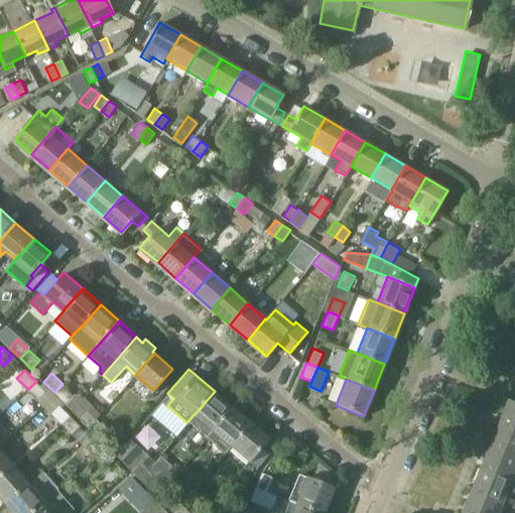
[(38,399),(46,391),(36,381),(28,389),(38,399)]
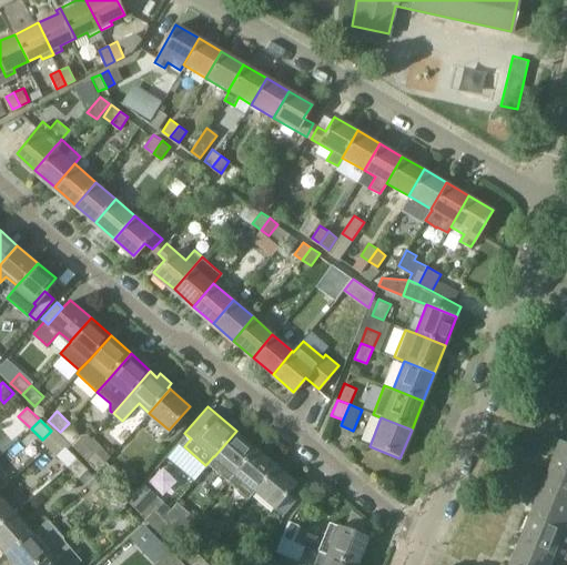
[(81,435),(69,423),(60,432),(72,444),(81,435)]
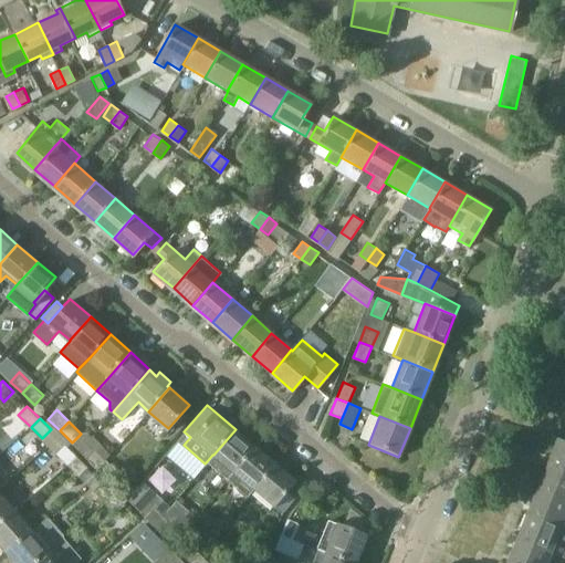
[(233,472),(255,447),(236,429),(213,455),(212,455),(207,461),(228,478),(233,472)]
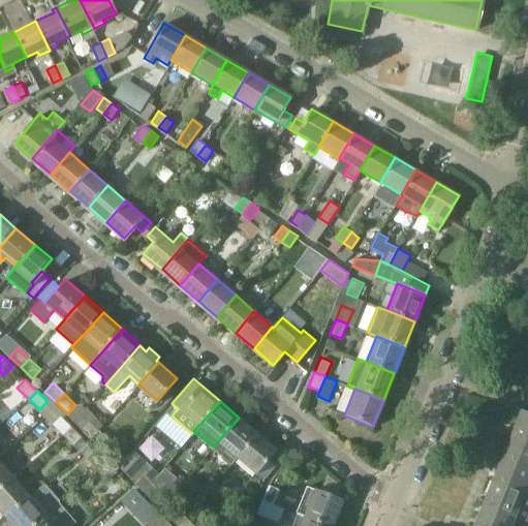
[(73,420),(91,437),(99,429),(104,423),(87,405),(73,420)]
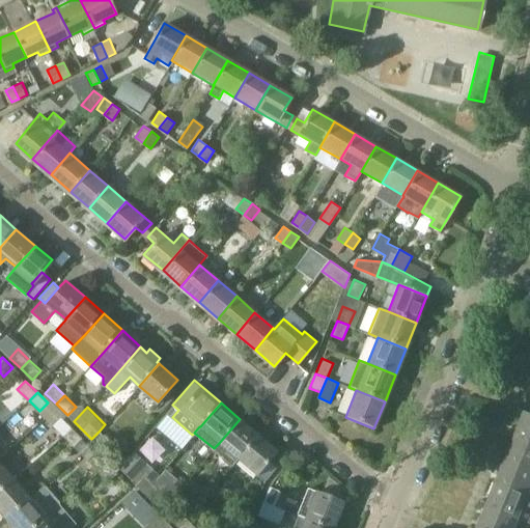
[(529,413),(526,412),(515,436),(529,442),(529,413)]
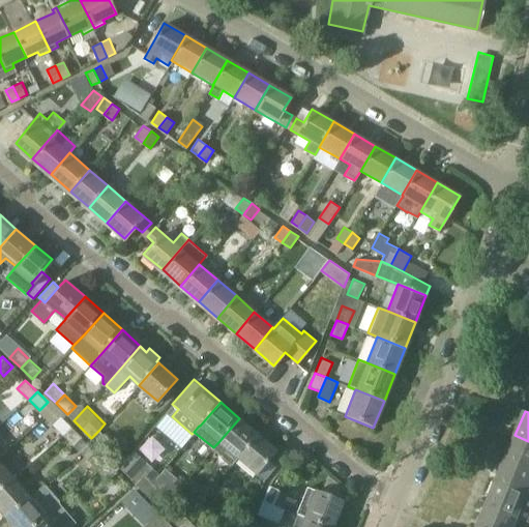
[(53,423),(64,435),(72,427),(61,415),(53,423)]
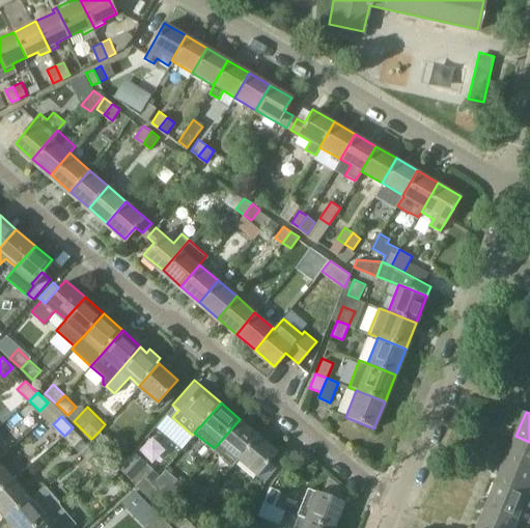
[(219,443),(214,448),(232,465),(238,460),(258,436),(240,419),(219,443)]
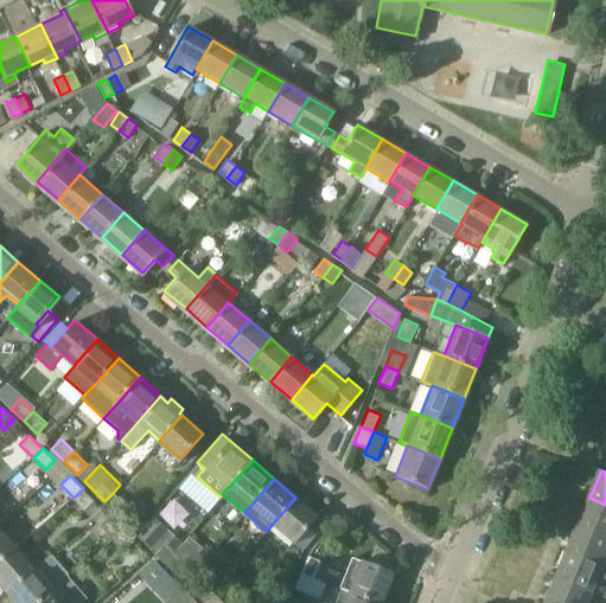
[(74,498),(85,510),(95,500),(83,488),(74,498)]
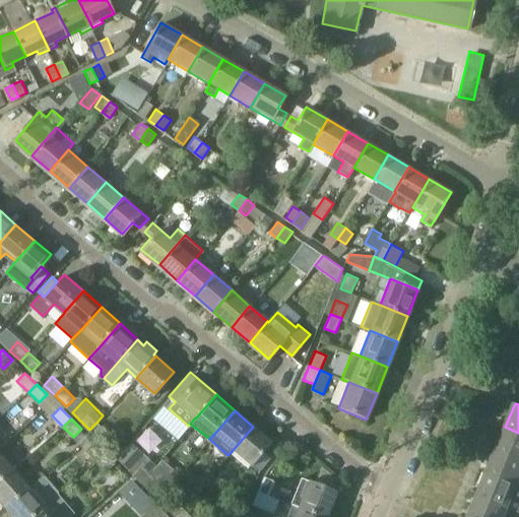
[(89,430),(101,440),(109,432),(98,422),(89,430)]
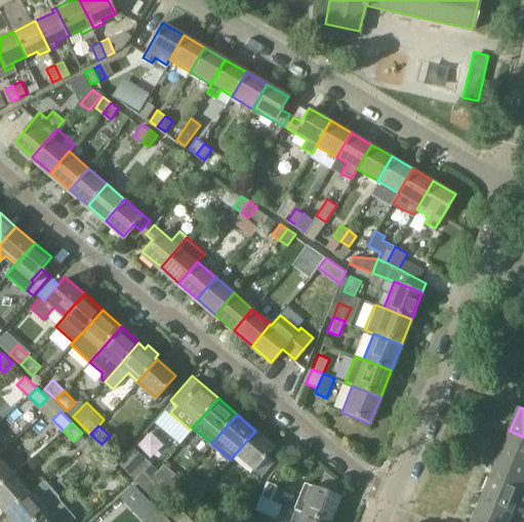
[(255,431),(235,454),(253,470),(274,447),(255,431)]
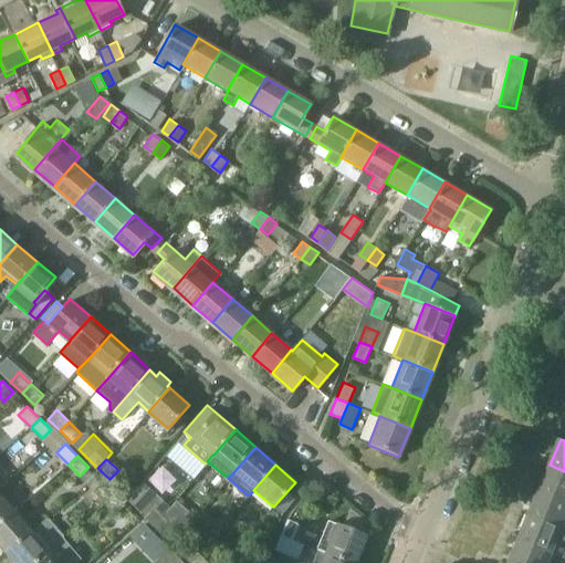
[(564,471),(550,465),(540,490),(564,500),(564,471)]
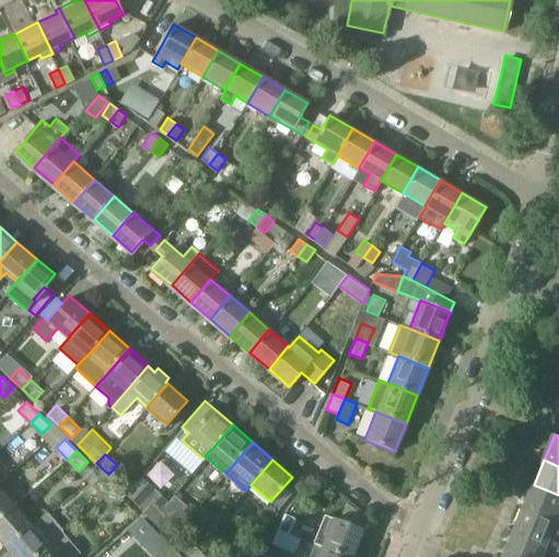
[(105,497),(114,488),(102,475),(92,485),(105,497)]
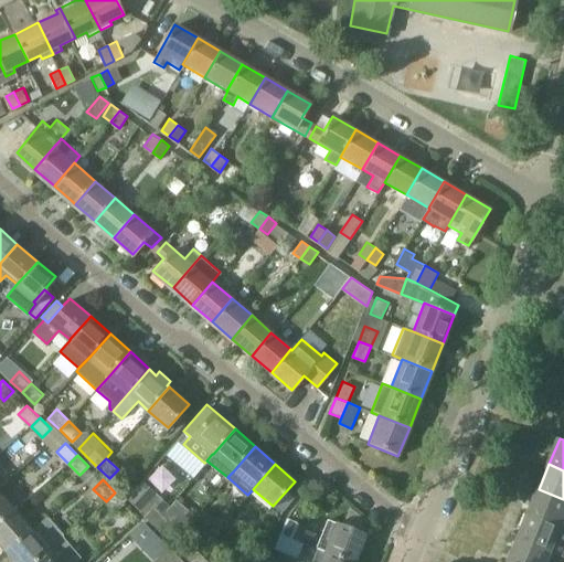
[(563,499),(539,489),(529,513),(563,527),(563,499)]
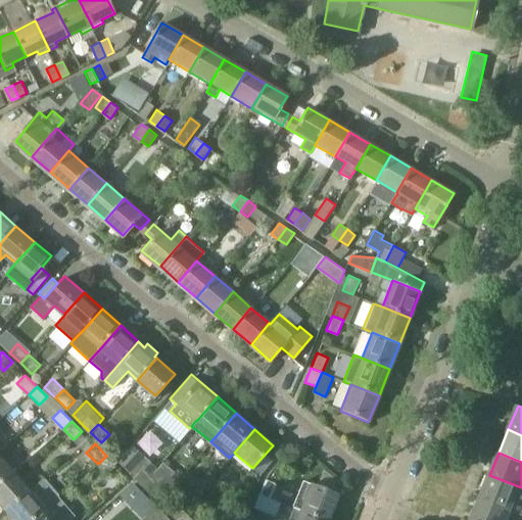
[(0,482),(13,472),(0,456),(0,482)]
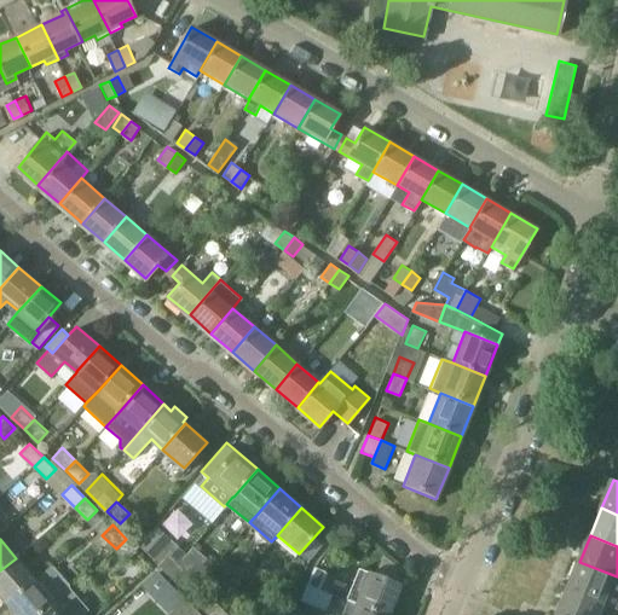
[(138,550),(126,539),(116,549),(128,561),(138,550)]
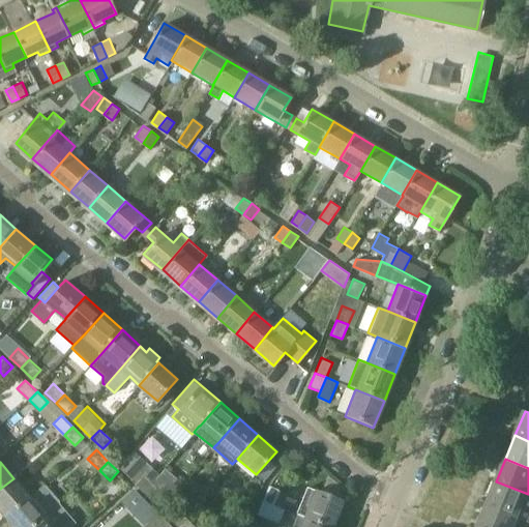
[(143,491),(151,482),(141,471),(133,479),(143,491)]
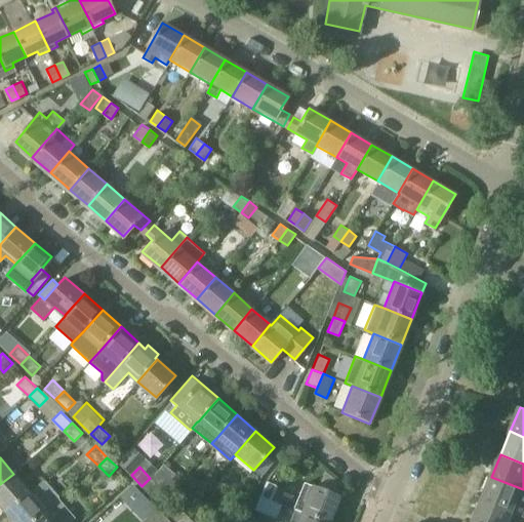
[(0,504),(6,512),(29,492),(13,474),(0,484),(0,504)]
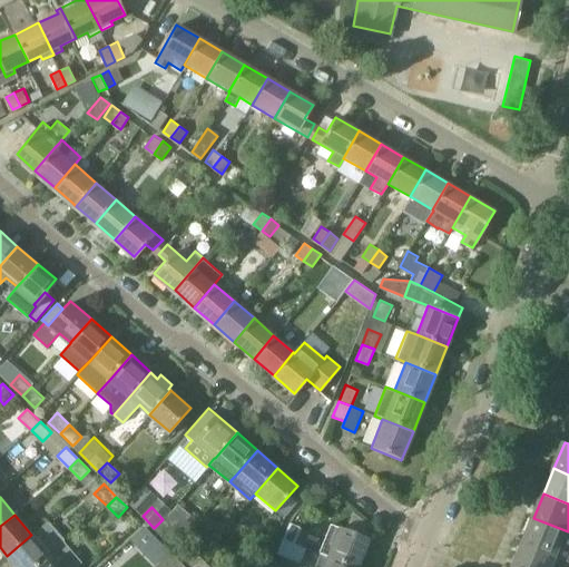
[(533,518),(523,543),(558,557),(568,531),(533,518)]
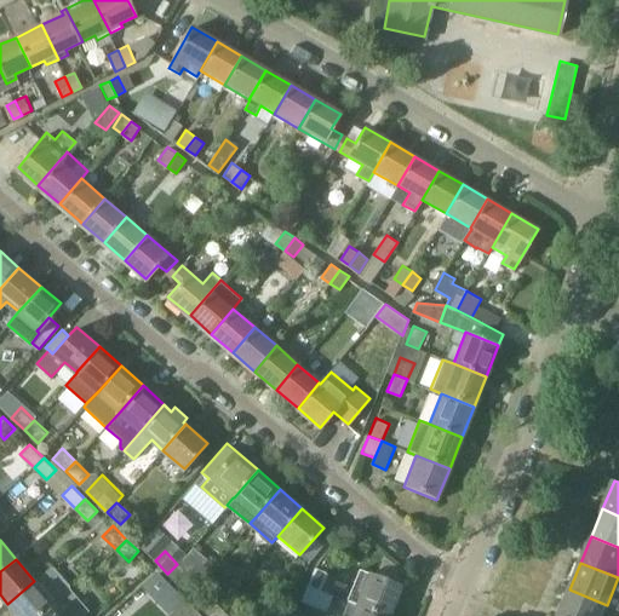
[(190,576),(177,564),(167,574),(181,586),(190,576)]
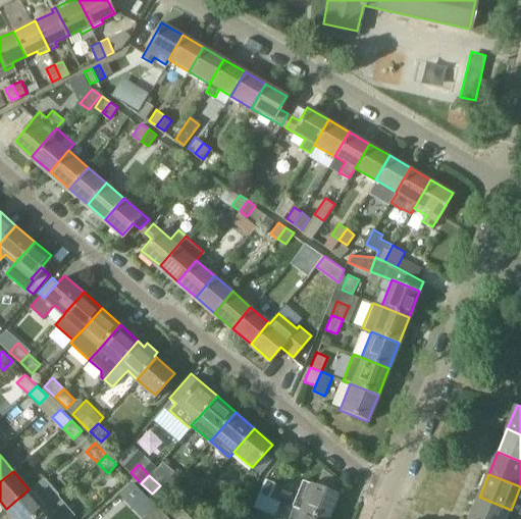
[(29,489),(6,509),(14,518),(32,518),(58,496),(59,495),(44,476),(29,489)]
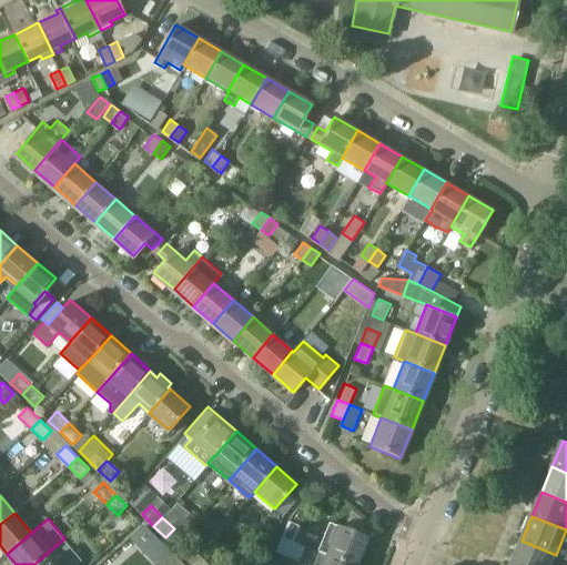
[(287,521),(282,535),(294,541),(301,525),(287,521)]
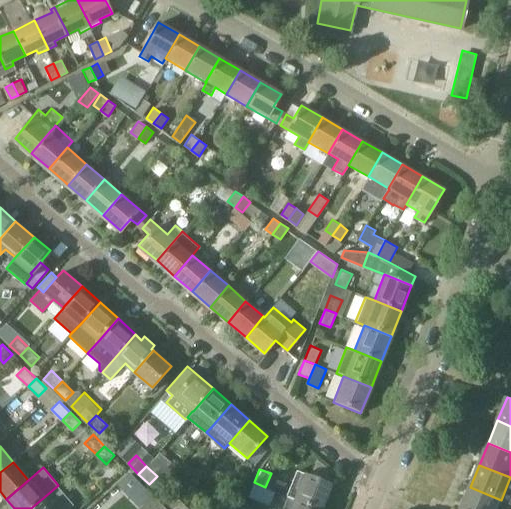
[(321,508),(331,484),(296,470),(286,495),(287,496),(318,508),(321,508)]
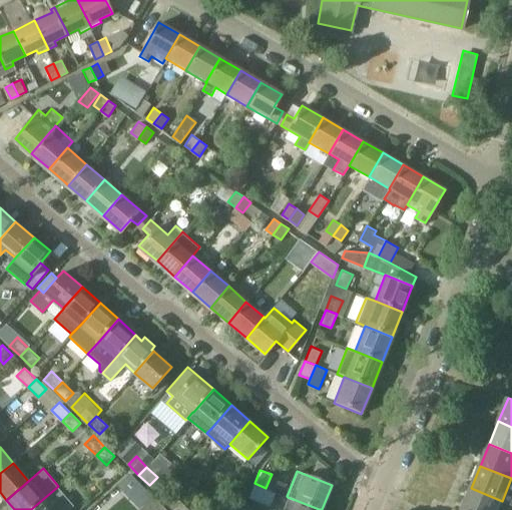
[(266,488),(254,483),(248,497),(260,502),(266,488)]
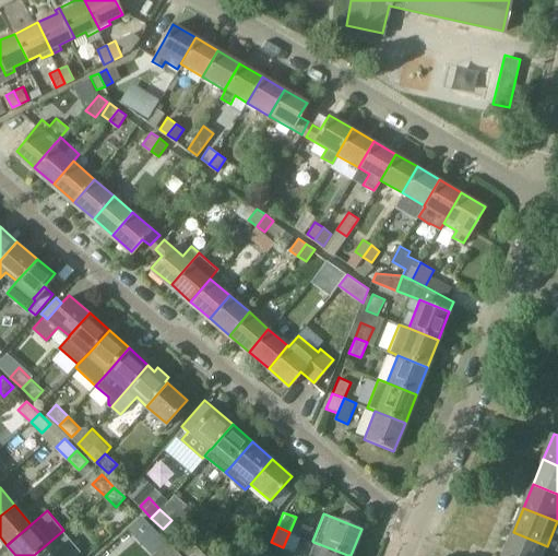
[(157,549),(167,540),(155,529),(145,537),(157,549)]
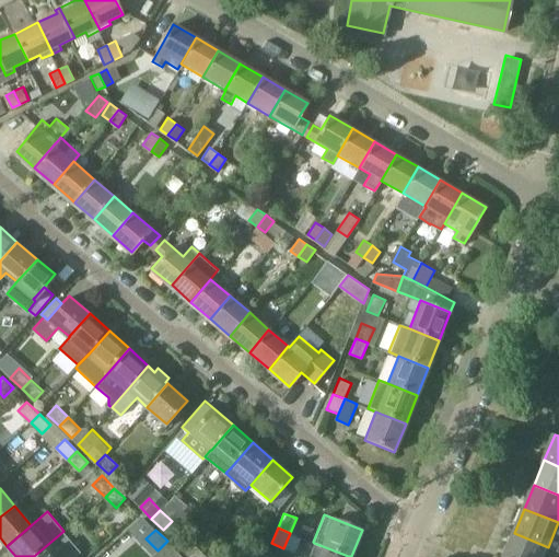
[(74,556),(80,553),(62,532),(34,556),(74,556)]
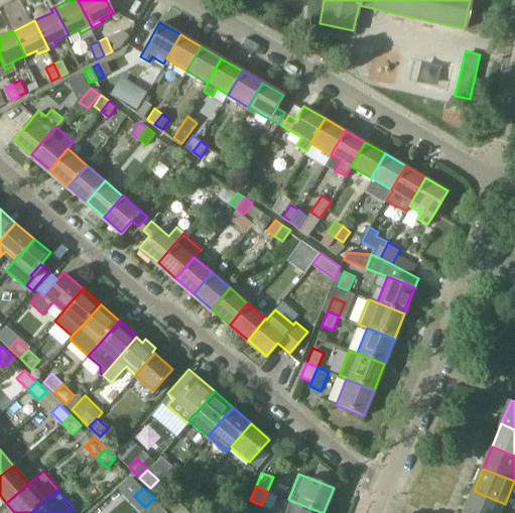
[(474,491),(465,512),(500,512),(505,504),(474,491)]
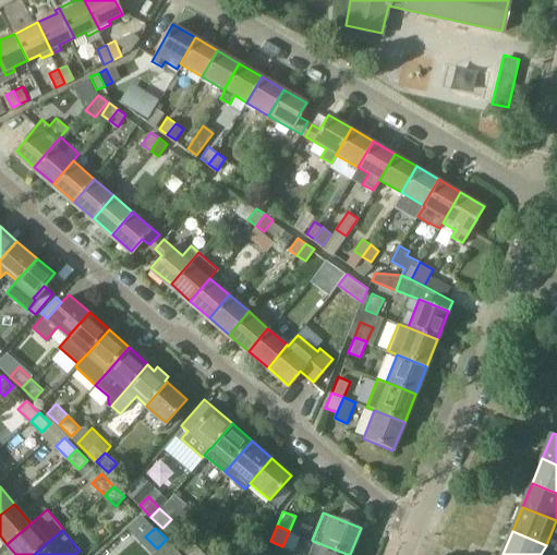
[(186,532),(177,541),(189,553),(197,544),(186,532)]
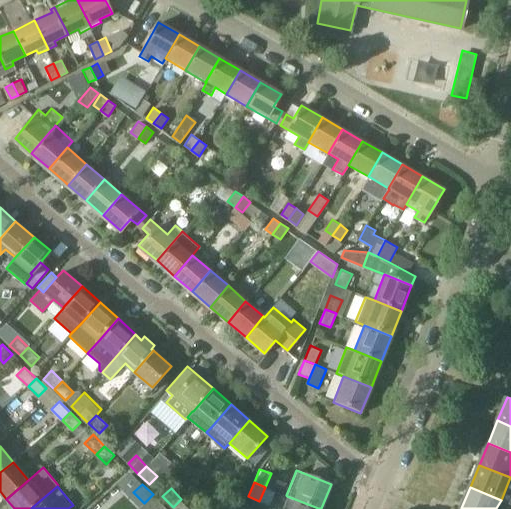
[(158,508),(163,505),(153,494),(144,503),(150,508),(158,508)]
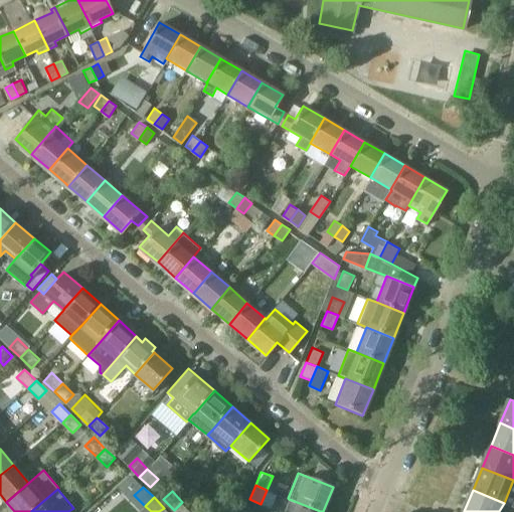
[(320,511),(289,499),(283,511),(320,511)]
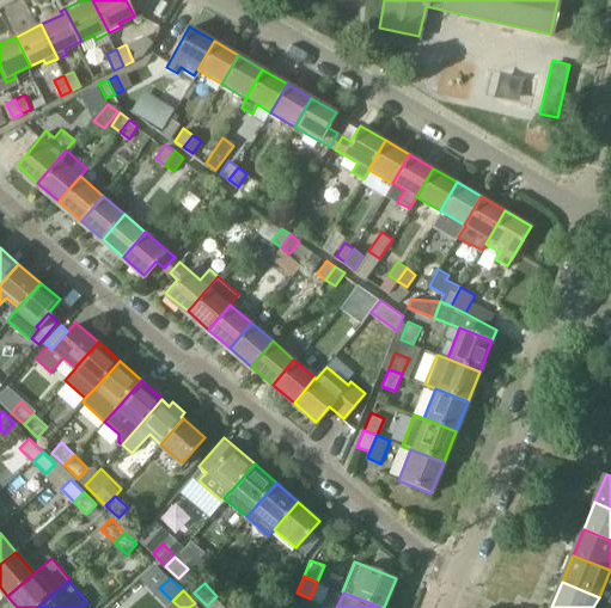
[(207,606),(208,607),(239,607),(233,602),(227,607),(217,596),(207,606)]
